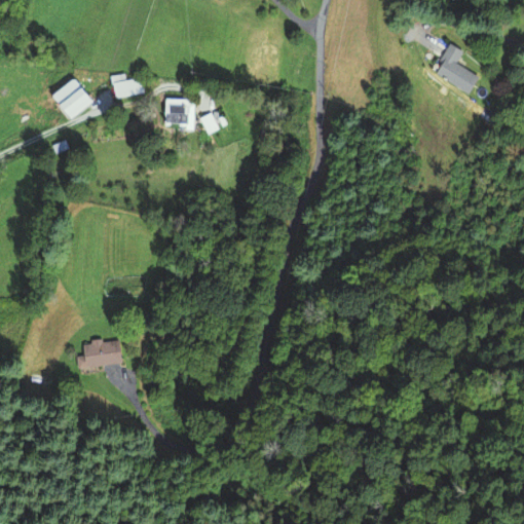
[(464,92),(475,75),(452,62),(459,50),(446,42),(428,72),(464,92)]
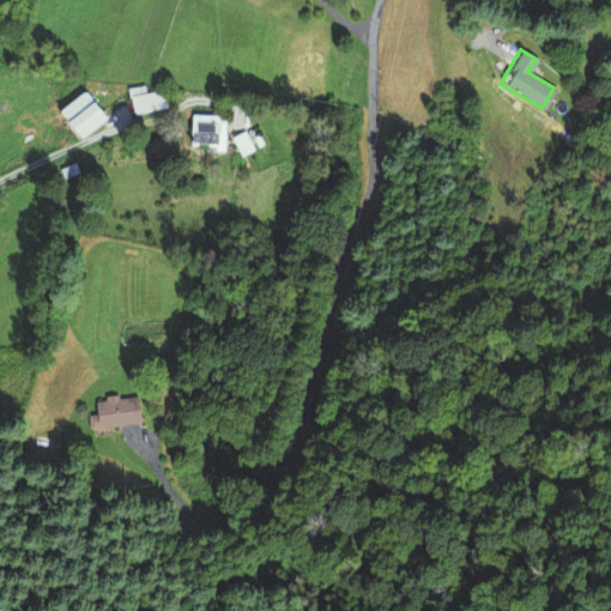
[(131,90),(138,115),(171,107),(167,89),(149,94),(147,86),(131,90)]
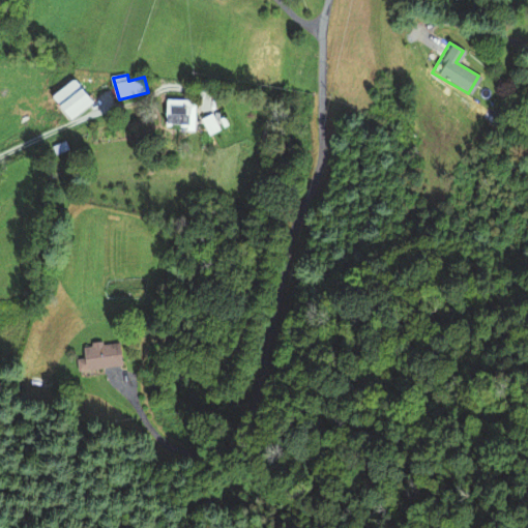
[(94,104),(76,78),(52,95),(71,121),(94,104)]
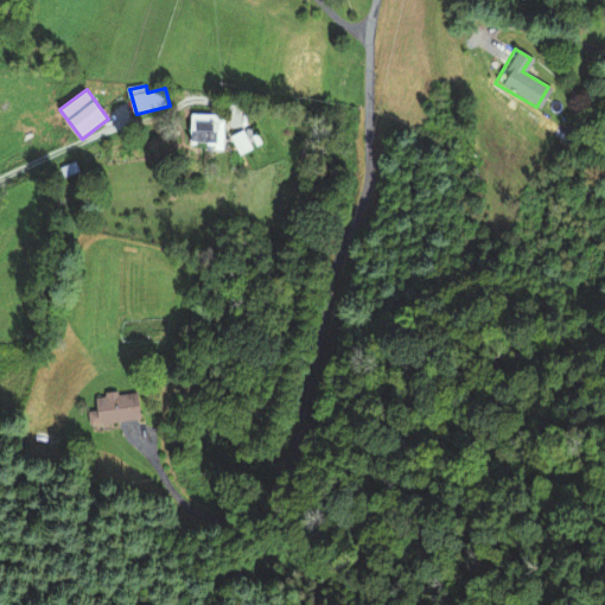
[(224,144),(224,113),(190,113),(190,144),(224,144)]
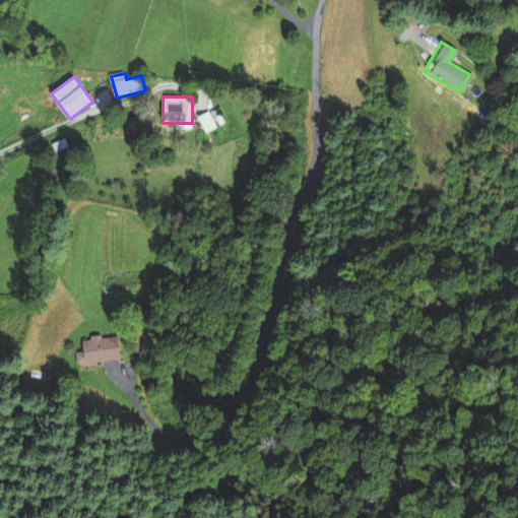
[(213,128),(210,112),(200,114),(203,130),(213,128)]
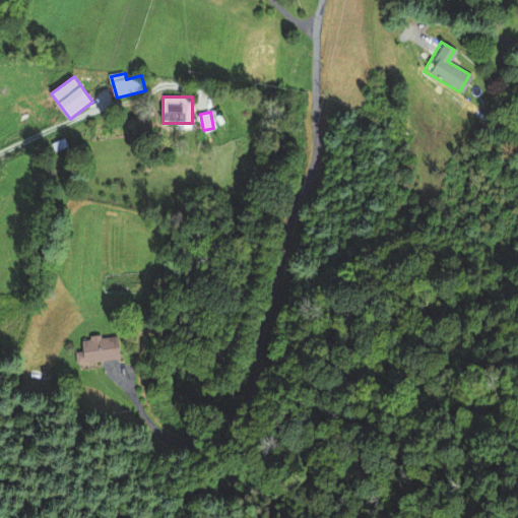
[(121,334),(124,357),(79,362),(78,349),(86,348),(85,338),(93,337),(93,333),(104,332),(104,336),(121,334)]
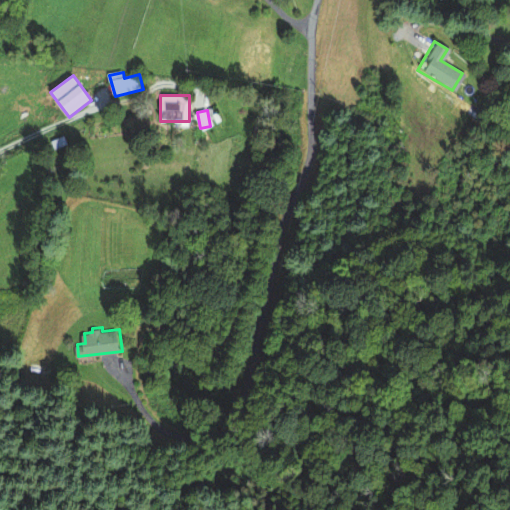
All buildings are outlined.
